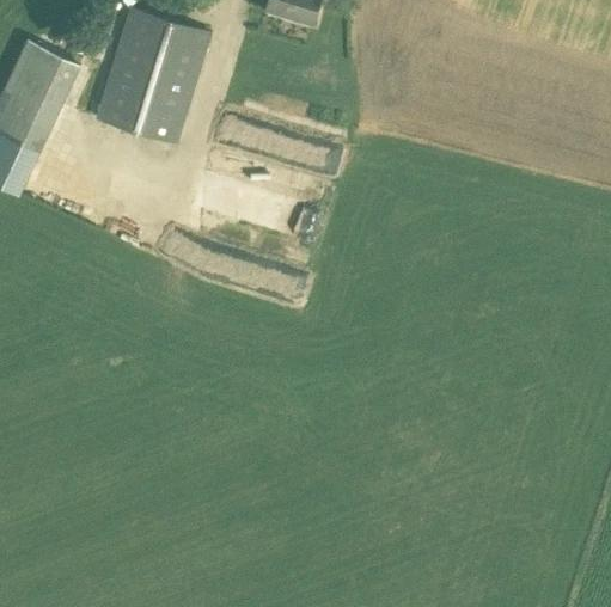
[(310,28),(317,0),(268,0),(264,13),(310,28)]
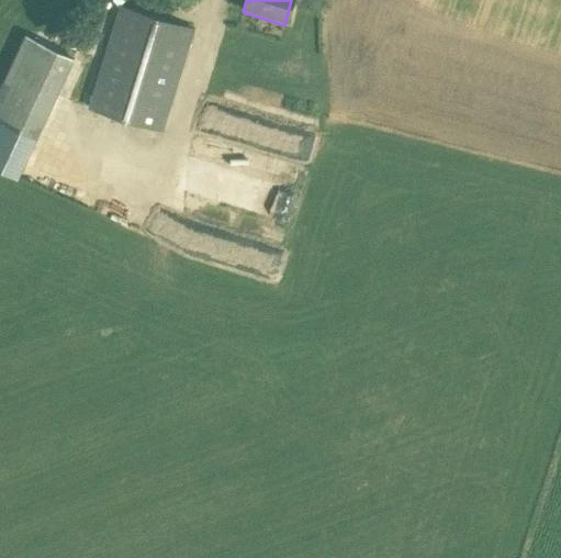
[(161,135),(194,32),(119,8),(87,111),(161,135)]
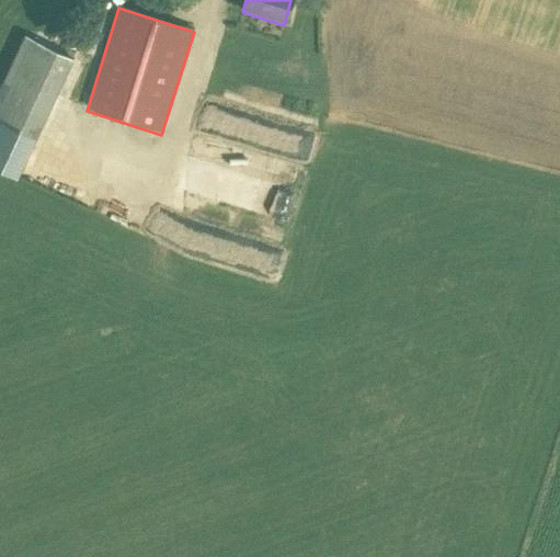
[(36,140),(0,123),(0,171),(16,180),(36,140)]
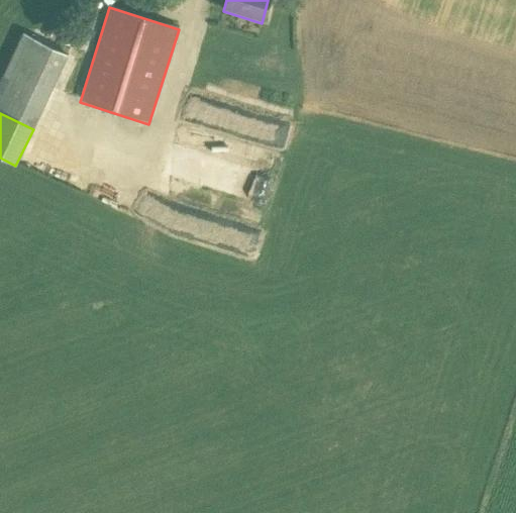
[(279,144),(280,117),(248,116),(248,144),(279,144)]
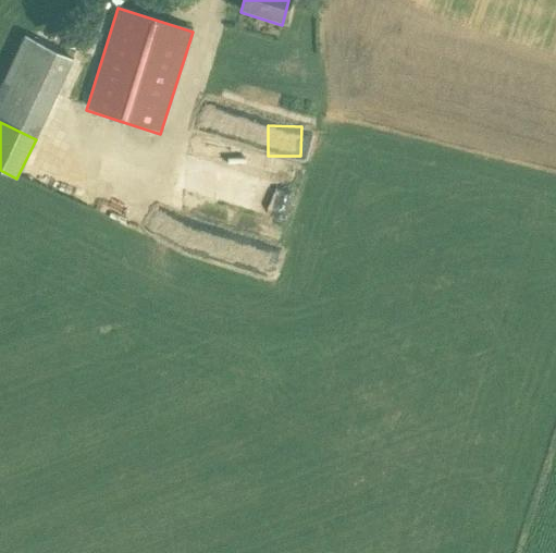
[(147,222),(148,185),(120,184),(118,221),(147,222)]
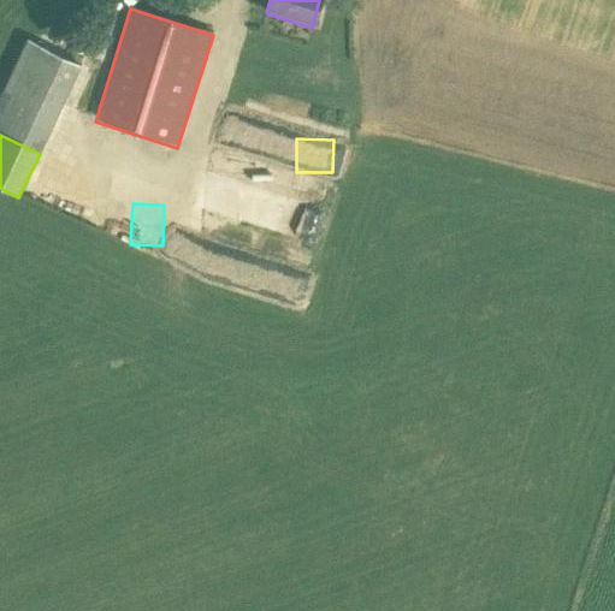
[(124,225),(125,207),(113,206),(111,224),(124,225)]
